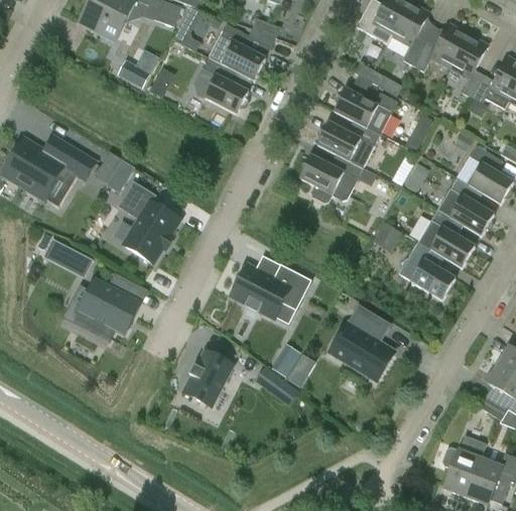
[(114,39),(123,22),(145,14),(151,3),(148,2),(149,0),(119,0),(89,0),(79,21),(114,39)]
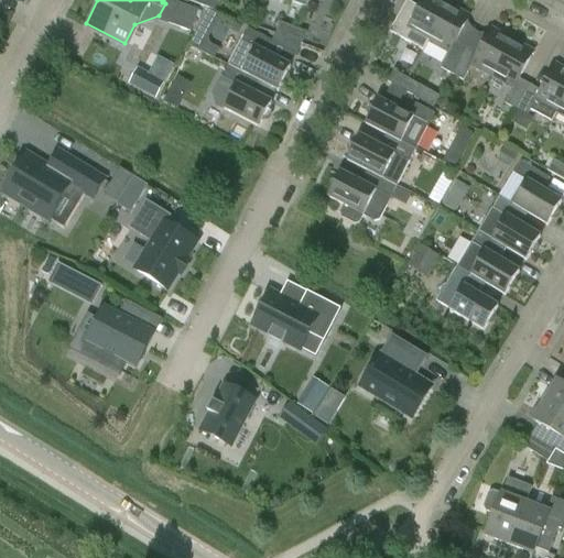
[(169,20),(191,28),(198,6),(183,0),(175,0),(169,20)]
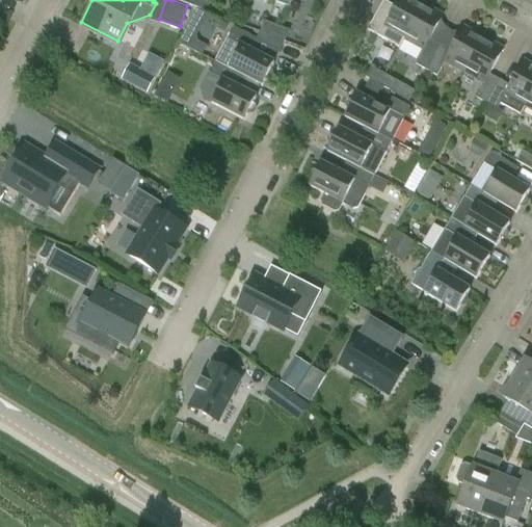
[(403,35),(422,1),(420,0),(397,0),(393,8),(380,1),(367,26),(398,44),(403,35)]
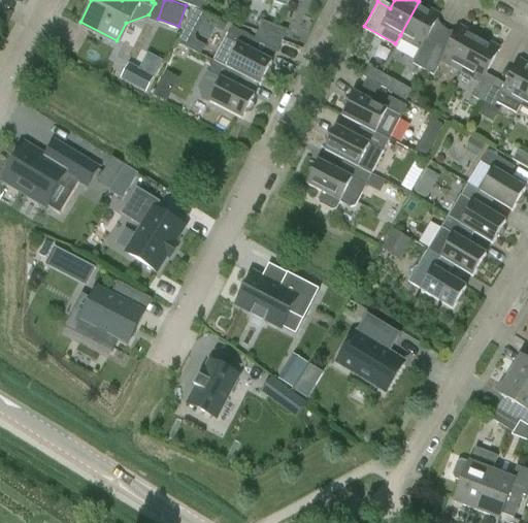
[(423,66),(435,42),(425,37),(439,12),(419,1),(400,35),(420,45),(411,60),(423,66)]
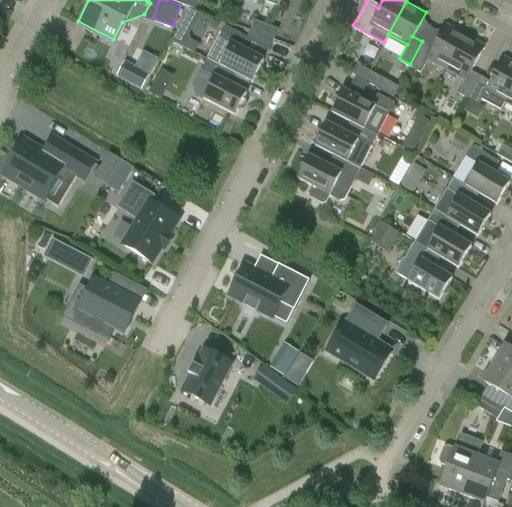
[(274,37),(278,26),(253,17),(249,28),(274,37)]
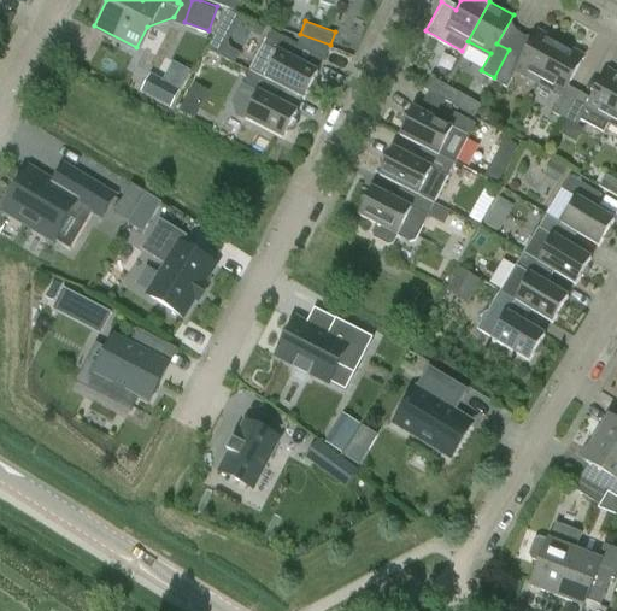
[(317,69),(291,54),(297,41),(270,27),(250,68),(276,81),(304,95),(317,69)]
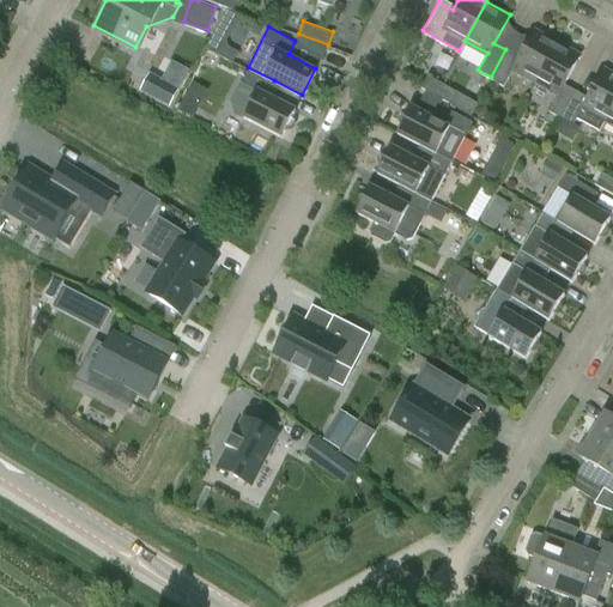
[(533,28),(517,56),(505,49),(491,77),(503,84),(513,66),(534,79),(556,40),(533,28)]
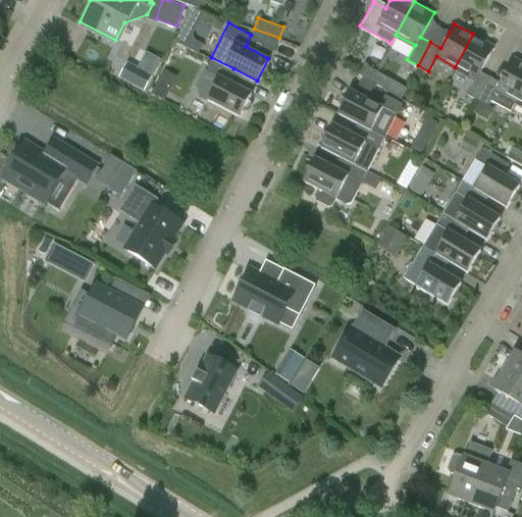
[(187,31),(180,28),(175,38),(185,43),(189,37),(187,31)]
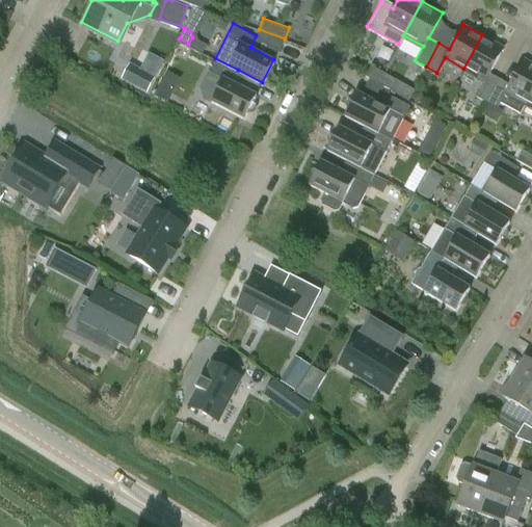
[(486,100),(499,76),(488,71),(503,46),(482,34),(463,69),(483,79),(475,94),(486,100)]
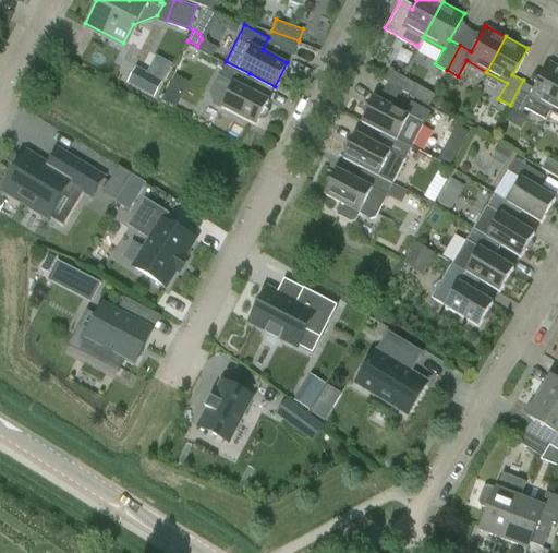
[(557,64),(548,60),(534,86),(523,80),(510,105),(521,111),(530,96),(549,107),(557,92),(557,64)]
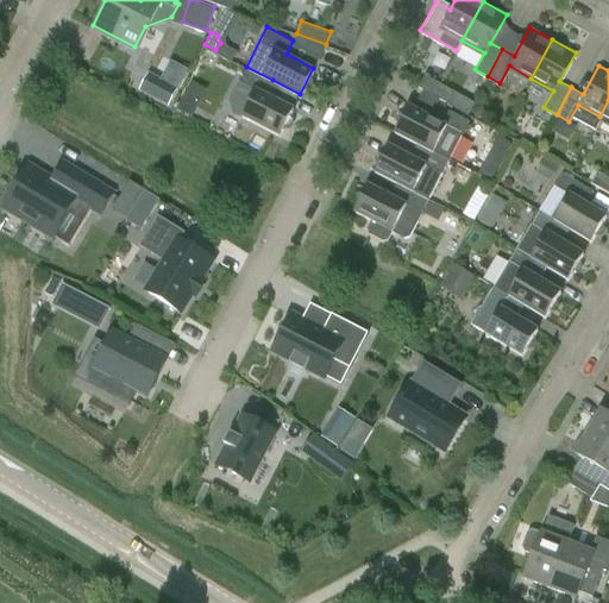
[(233,110),(240,113),(280,133),(293,107),(267,93),(272,80),(246,67),(230,98),(233,110)]
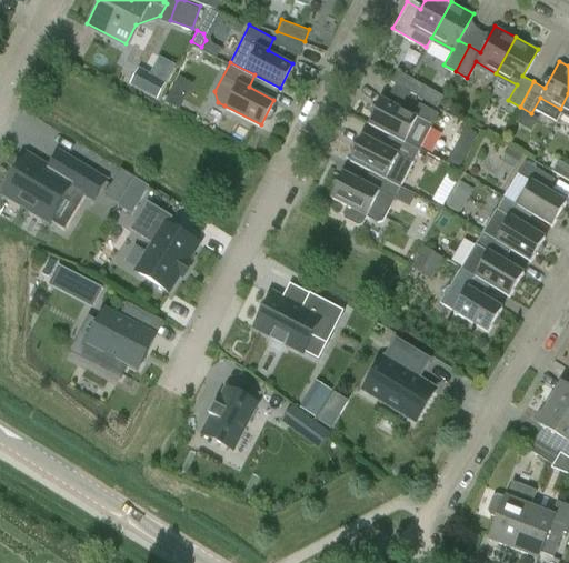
[(416,92),(421,81),(396,68),(390,79),(416,92)]
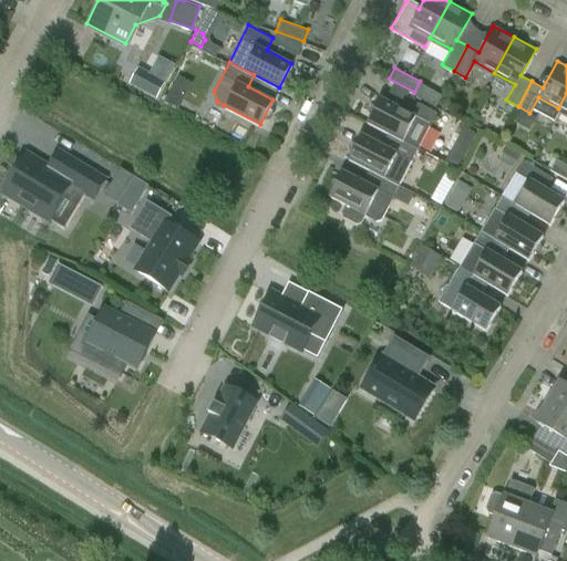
[(145,82),(157,87),(163,75),(151,70),(145,82)]
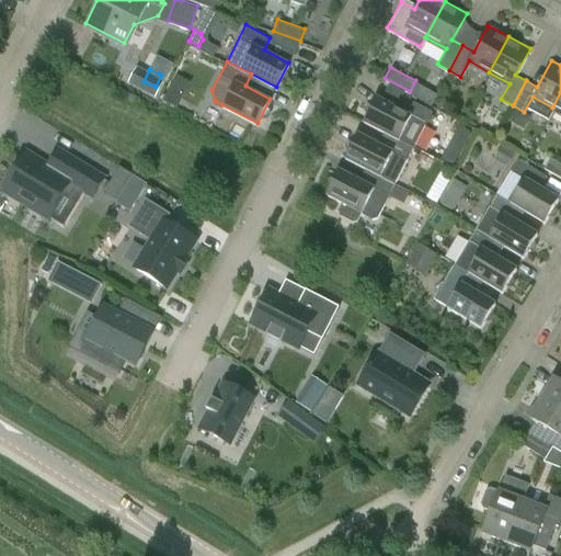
[(179,102),(186,76),(173,71),(164,99),(179,102)]
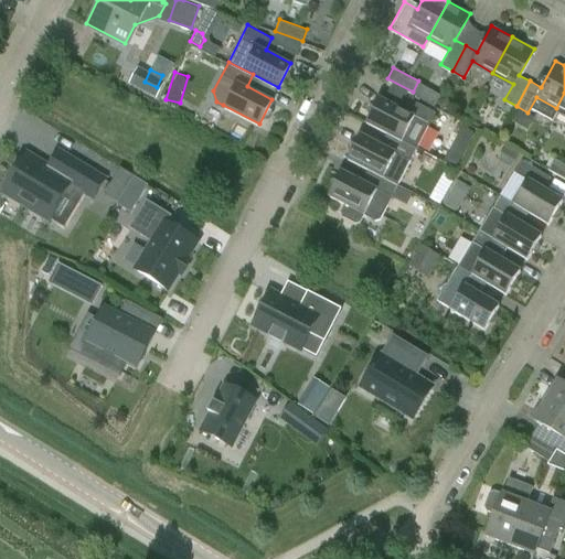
[(439,93),(418,81),(413,92),(434,104),(439,93)]
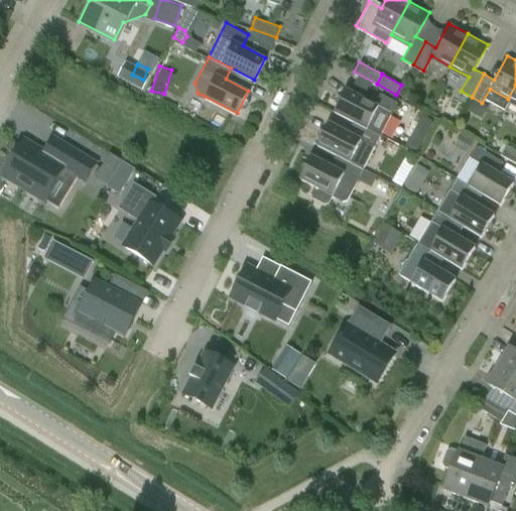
[(410,96),(407,87),(400,90),(403,99),(410,96)]
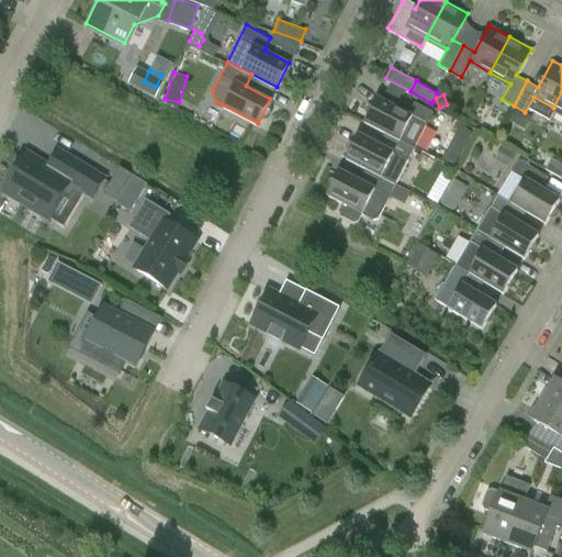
[(375,96),(363,120),(389,133),(398,138),(398,137),(412,114),(425,122),(431,109),(407,96),(401,109),(375,96)]
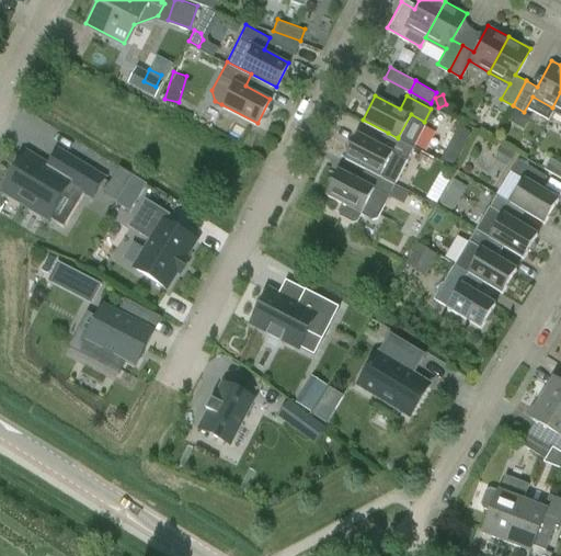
[(454,133),(465,139),(471,127),(459,121),(454,133)]
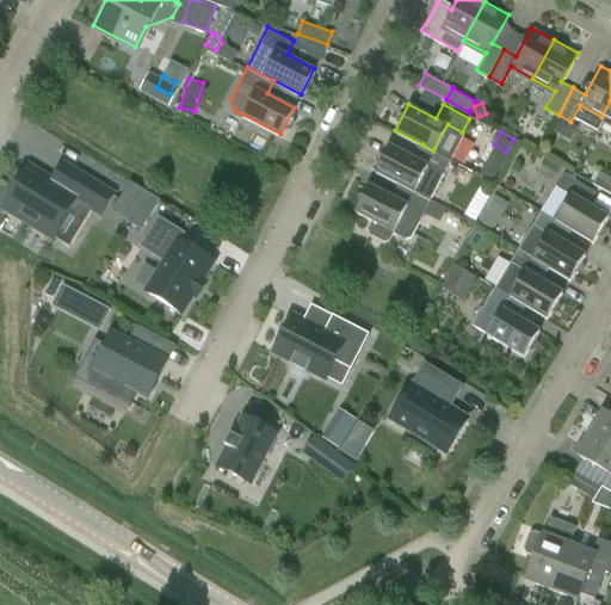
[(57,156),(32,141),(11,184),(62,210),(76,181),(84,186),(90,173),(107,183),(117,165),(66,139),(57,156)]
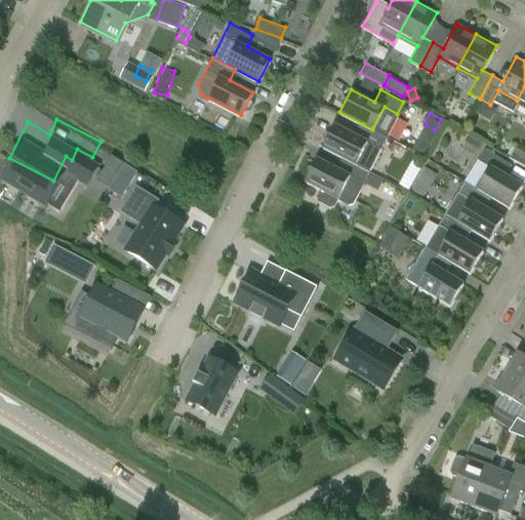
[(322,146),(346,158),(368,170),(386,135),(372,128),(372,129),(363,124),(357,135),(333,123),(322,146)]
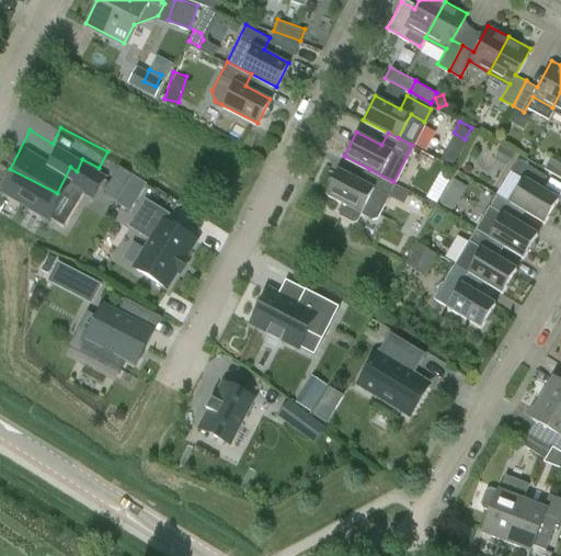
[(501,143),(494,154),(507,161),(514,150),(501,143)]
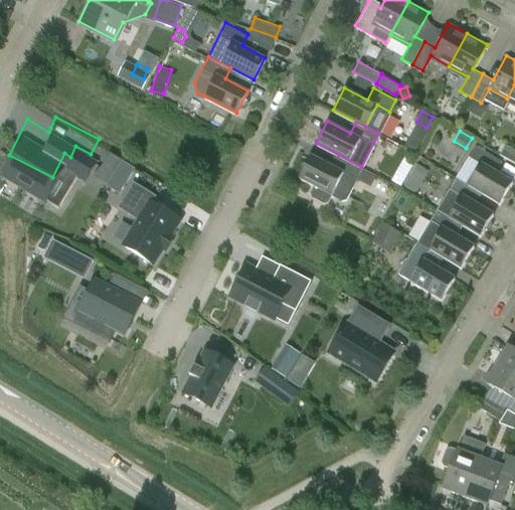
[(514,161),(514,148),(505,142),(499,152),(514,161)]
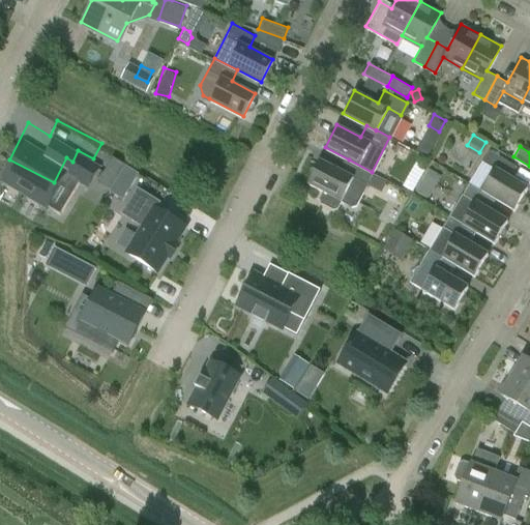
[(481,187),(470,181),(491,195),(513,208),(527,186),(504,173),(511,162),(489,148),(481,159),(495,167),(481,187)]
